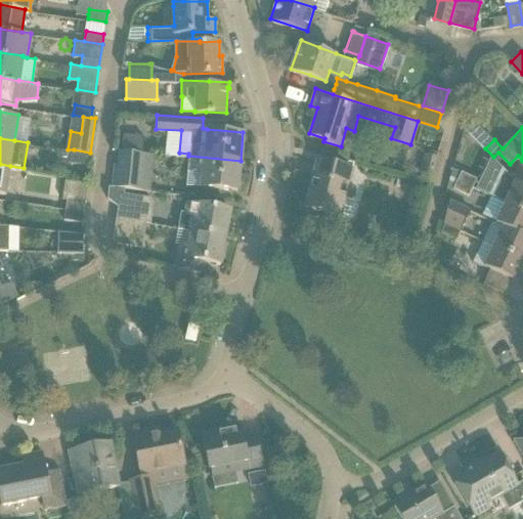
[(113,184),(149,187),(153,152),(120,148),(119,163),(115,162),(113,184)]
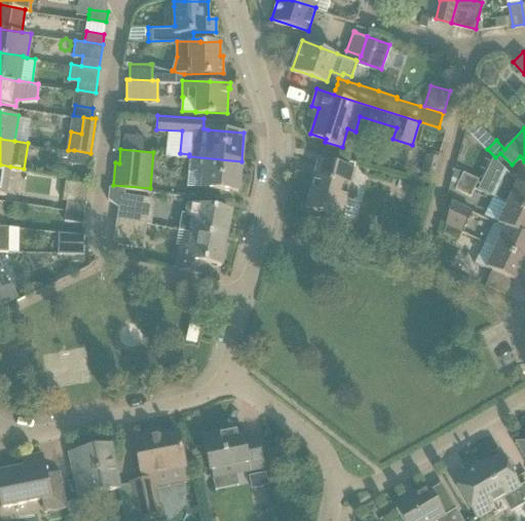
[(90,153),(74,150),(72,161),(88,163),(90,153)]
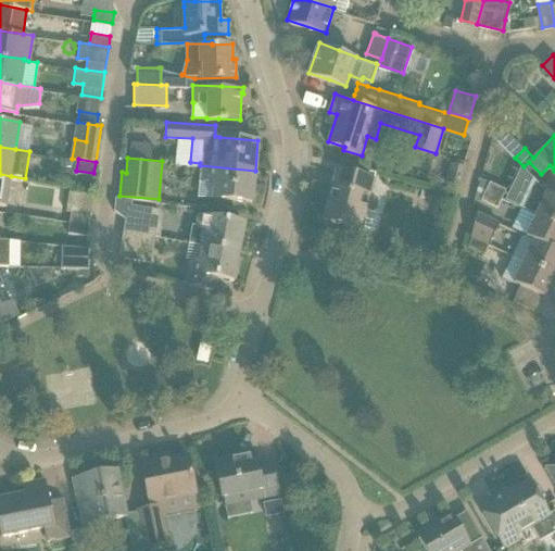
[(445,179),(458,184),(464,164),(451,160),(445,179)]
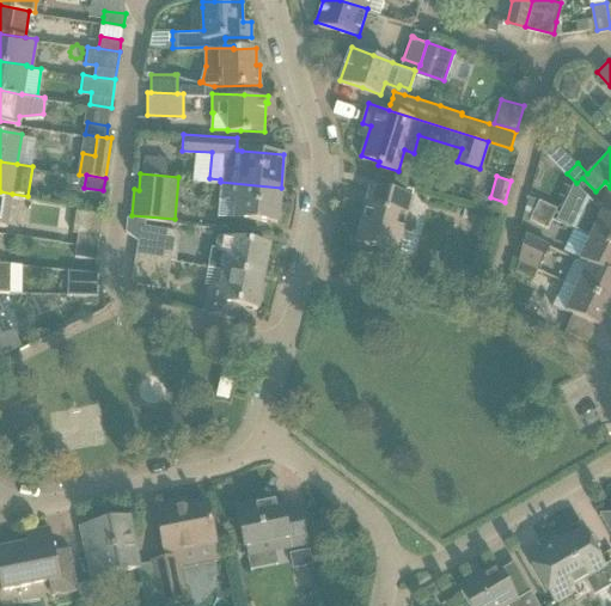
[(281,188),(220,182),(219,196),(238,197),(236,215),(254,218),(277,220),(281,188)]
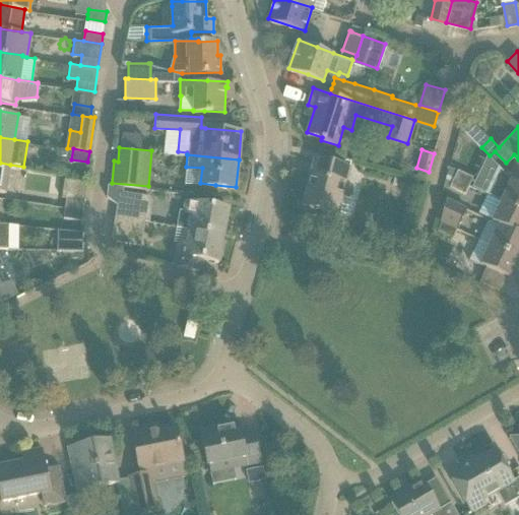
[(303,202),(338,211),(343,194),(347,195),(352,192),(353,186),(350,181),(346,180),(350,167),(315,157),(303,202)]
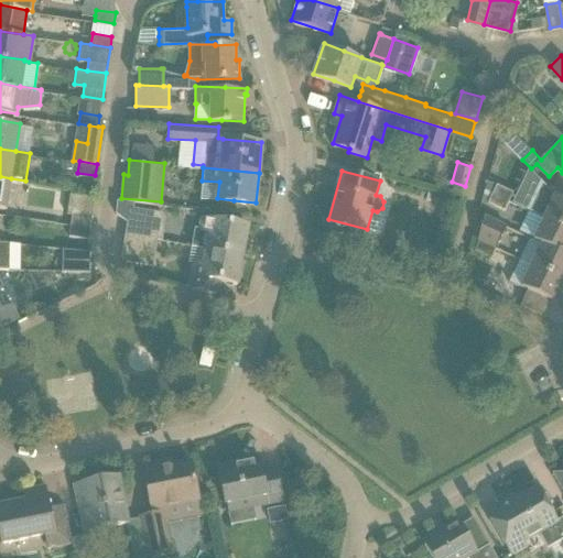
[(11,178),(0,176),(0,205),(7,207),(11,178)]
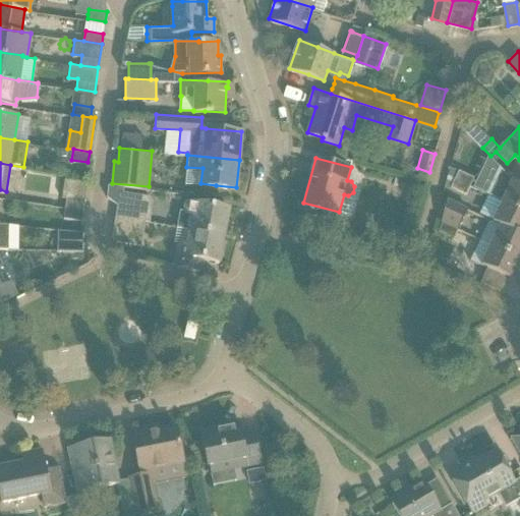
[(504,198),(503,199),(519,208),(519,182),(513,179),(499,164),(485,190),(504,198)]
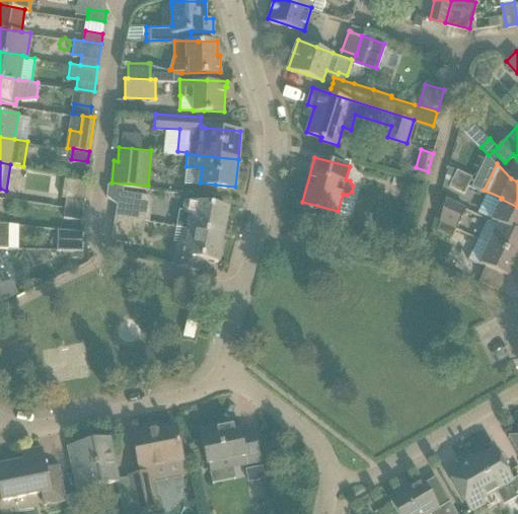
[(457,167),(453,175),(468,182),(472,174),(457,167)]
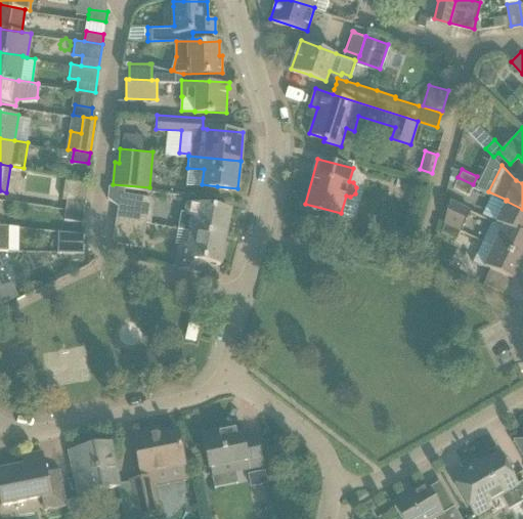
[(68,197),(66,207),(84,210),(89,180),(66,177),(62,197),(68,197)]
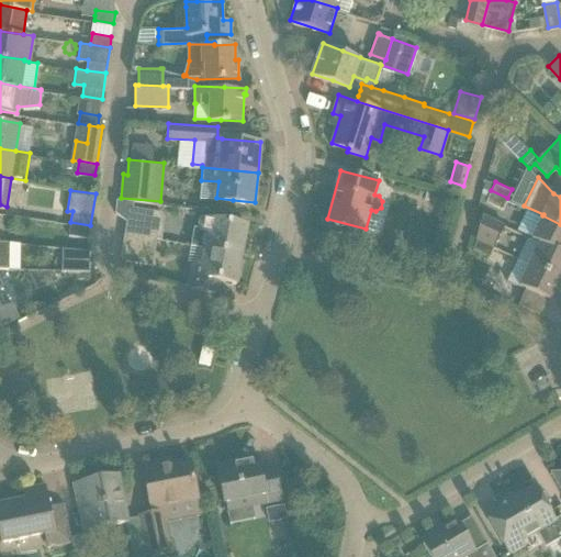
[(507,198),(491,190),(486,200),(503,208),(507,198)]
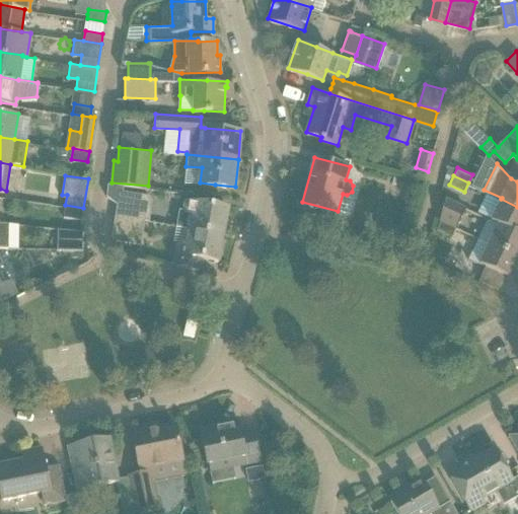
[(416,176),(401,178),(404,189),(418,186),(416,176)]
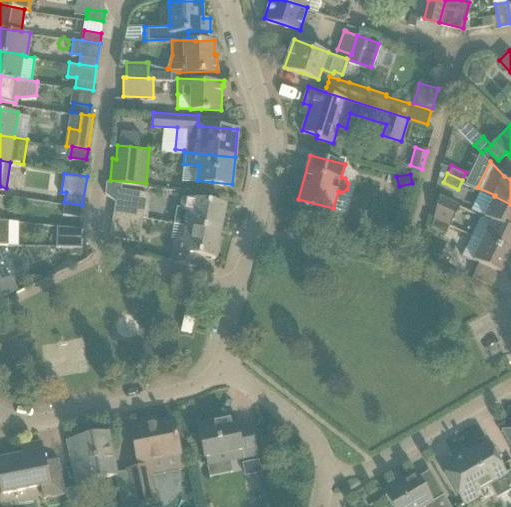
[(116,199),(114,210),(144,216),(144,215),(146,216),(150,196),(147,191),(138,190),(121,187),(122,182),(107,180),(105,191),(116,199)]
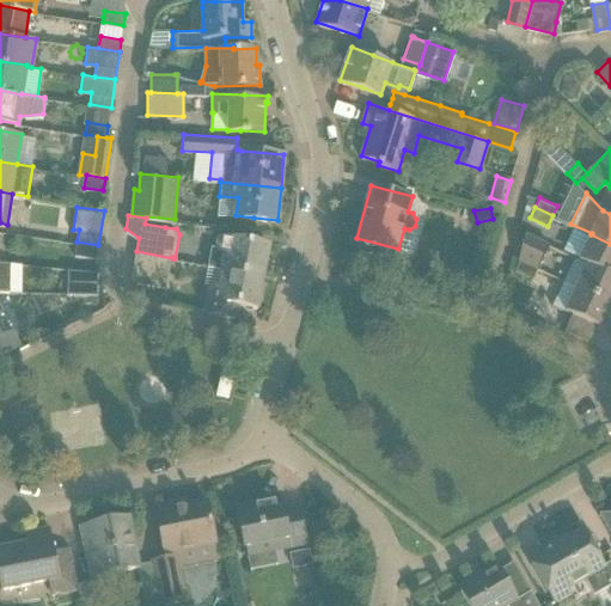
[(519,257),(520,258),(538,267),(549,243),(526,232),(519,257)]
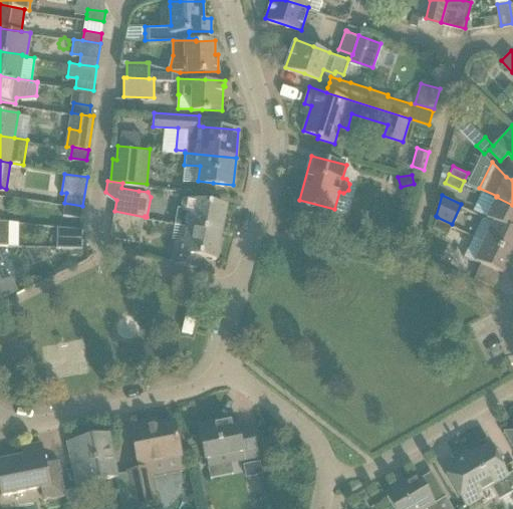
[(175,222),(190,225),(221,230),(226,204),(206,200),(186,196),(184,207),(178,206),(175,222)]
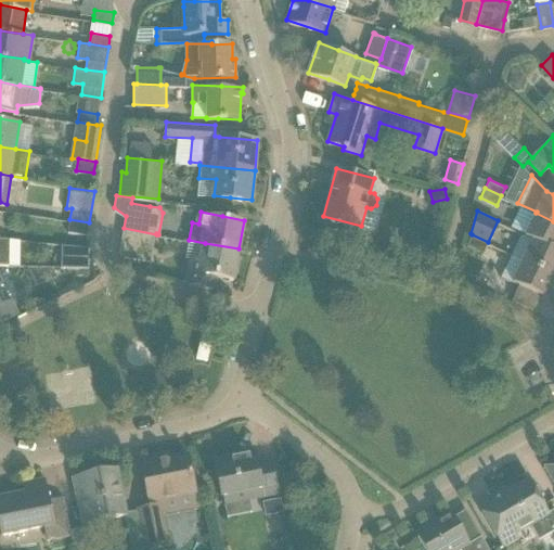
[(553,221),(536,213),(526,233),(553,247),(553,221)]
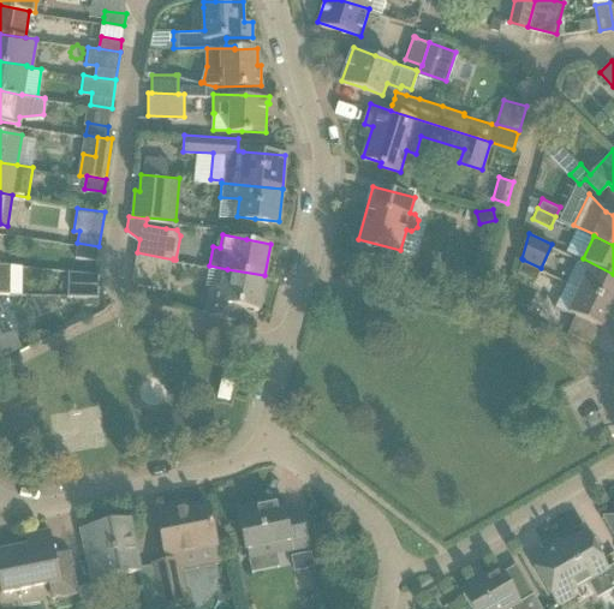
[(99,246),(77,243),(76,255),(97,258),(99,246)]
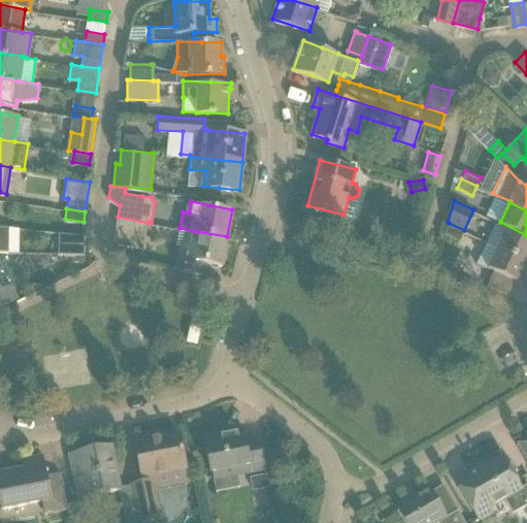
[(149,223),(118,217),(114,238),(116,242),(143,247),(147,227),(149,223)]
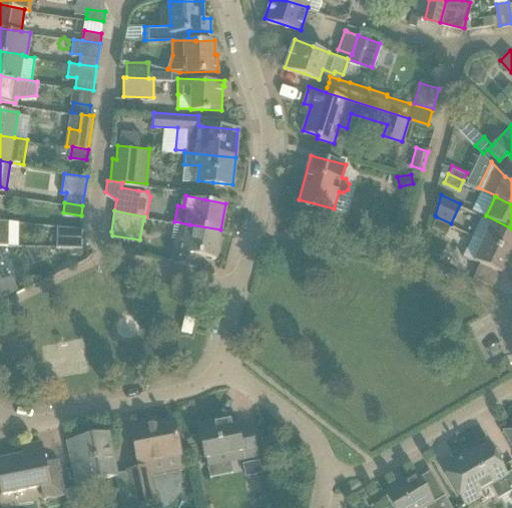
[(482,214),(473,233),(511,252),(511,228),(486,215),(486,216),(482,214)]
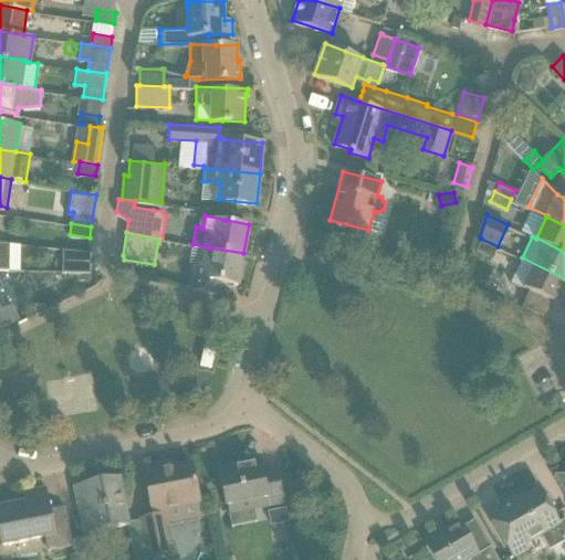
[(498,246),(481,239),(477,247),(493,255),(498,246)]
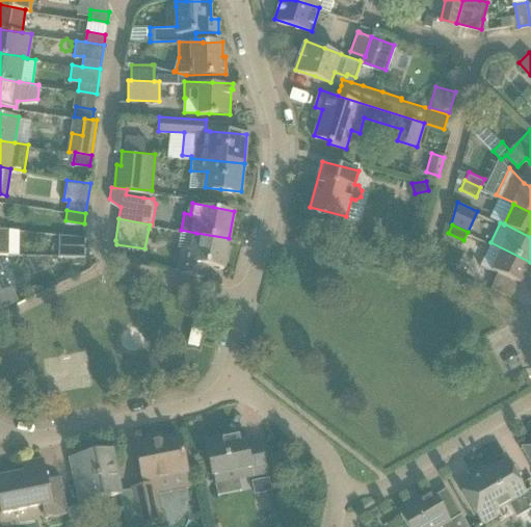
[(58,252),(88,255),(89,236),(58,233),(58,252)]
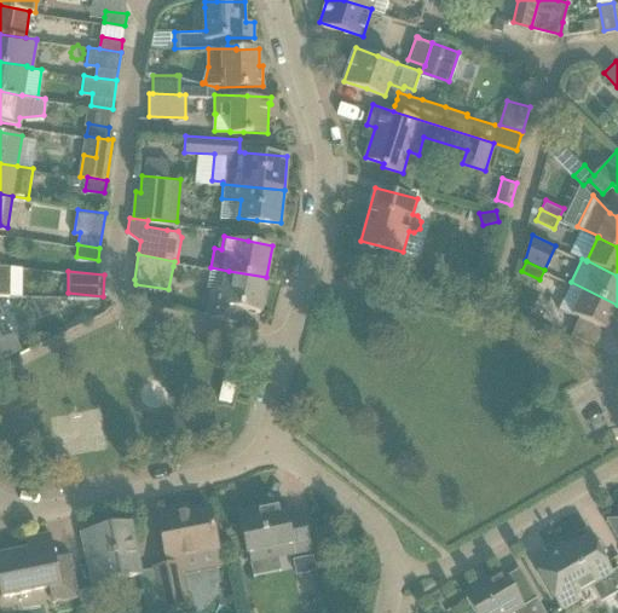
[(266,277),(229,271),(225,288),(214,287),(209,314),(238,319),(241,306),(260,310),(266,277)]
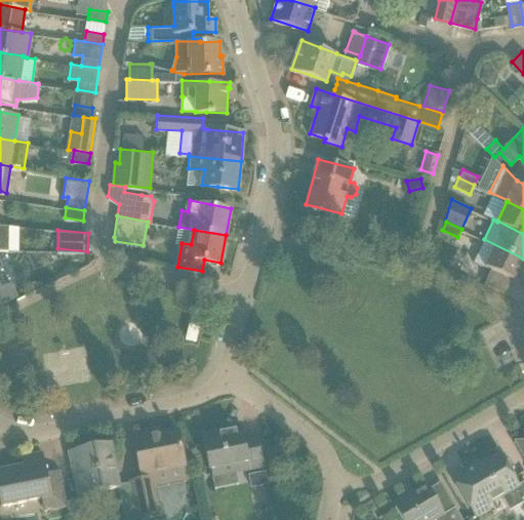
[(523,258),(484,239),(474,260),(492,269),(486,282),(508,291),(514,279),(517,280),(523,265),(523,258)]
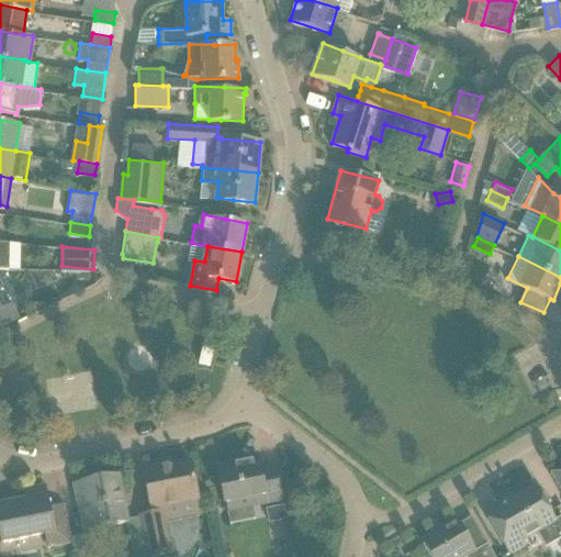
[(0,324),(18,315),(11,302),(0,308),(0,285),(2,285),(0,280),(0,324)]
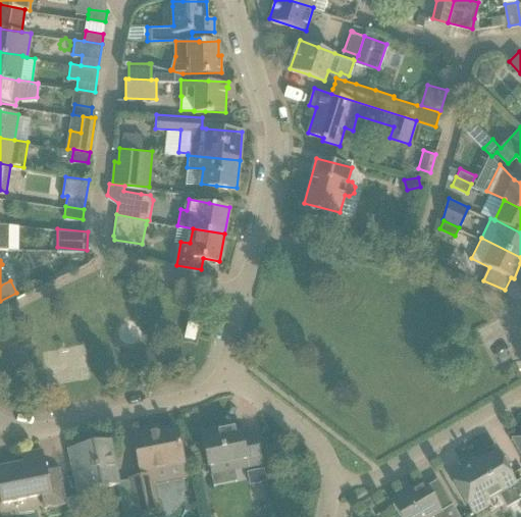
[(187,318),(184,332),(194,335),(195,332),(197,321),(187,318)]
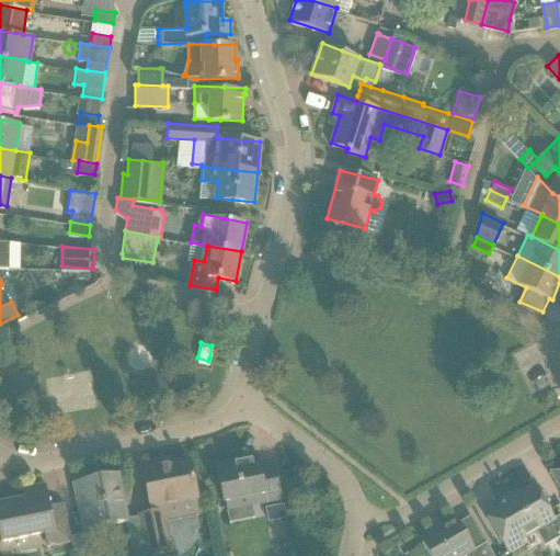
[(217,462),(221,483),(224,499),(227,498),(229,508),(263,500),(283,496),(275,462),(261,465),(259,456),(246,458),(244,456),(217,462)]
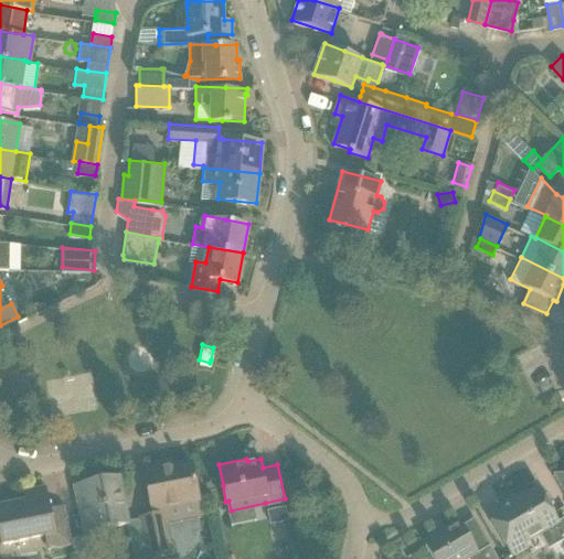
[(144,464),(148,486),(152,508),(199,498),(195,482),(191,460),(161,466),(160,461),(144,464)]
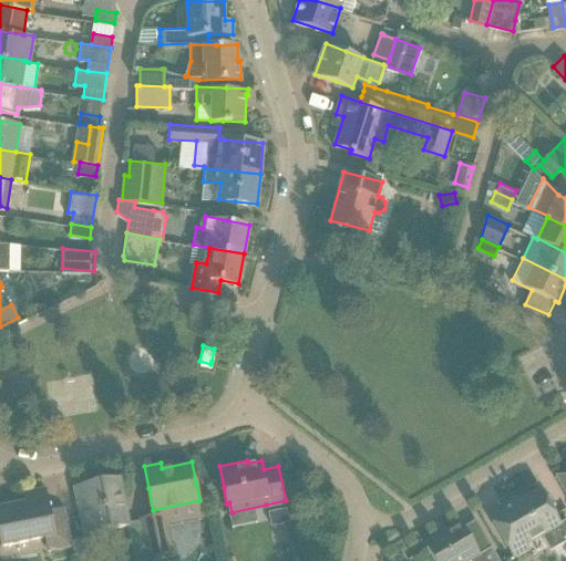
[(74,485),(84,532),(131,522),(125,498),(121,476),(74,485)]
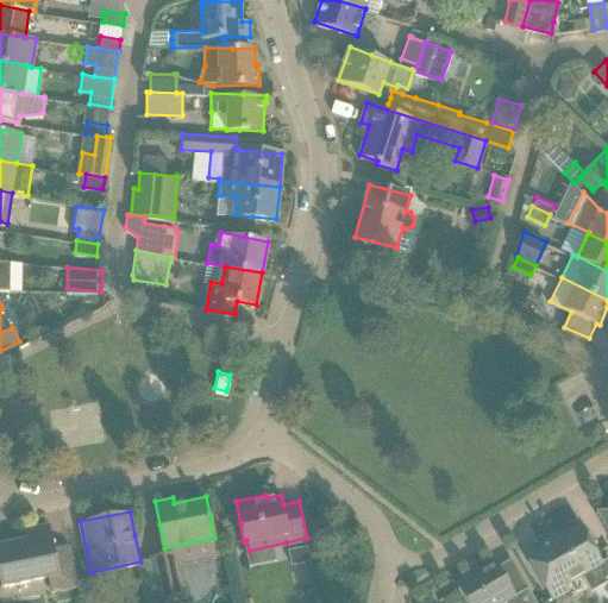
[(58,563),(55,546),(50,522),(25,528),(27,538),(0,542),(0,576),(1,584),(49,575),(51,591),(54,590),(56,596),(79,591),(76,580),(73,560),(58,563)]
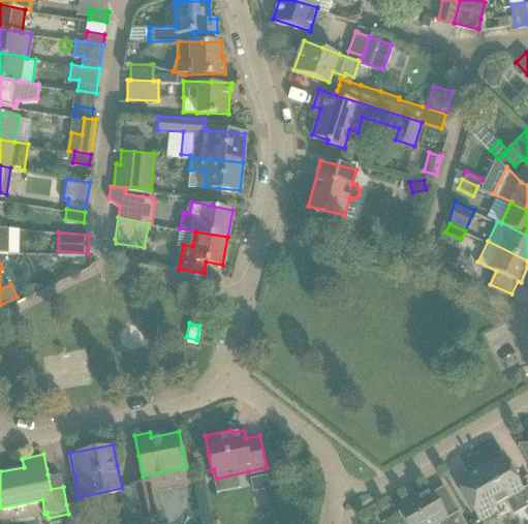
[(495,511),(492,505),(506,498),(514,511),(527,502),(527,483),(522,486),(504,455),(477,470),(474,466),(456,476),(479,520),(495,511)]
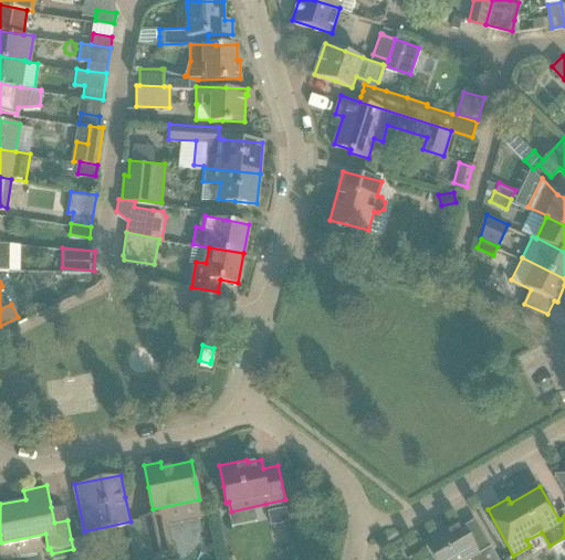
[(159,559),(158,556),(174,552),(165,511),(139,517),(148,558),(148,559),(159,559)]
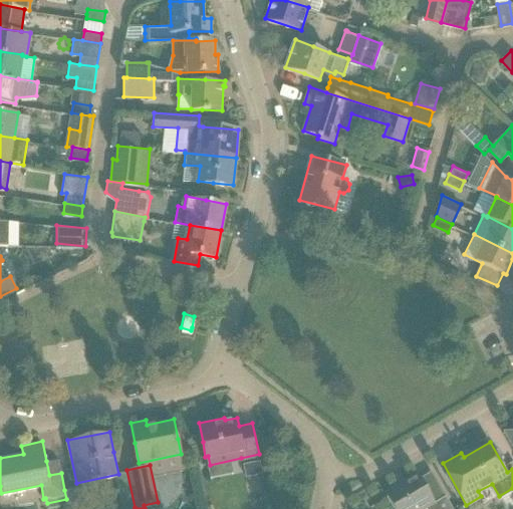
[(451,508),(454,508),(446,494),(435,500),(419,472),(386,491),(396,508),(451,508)]
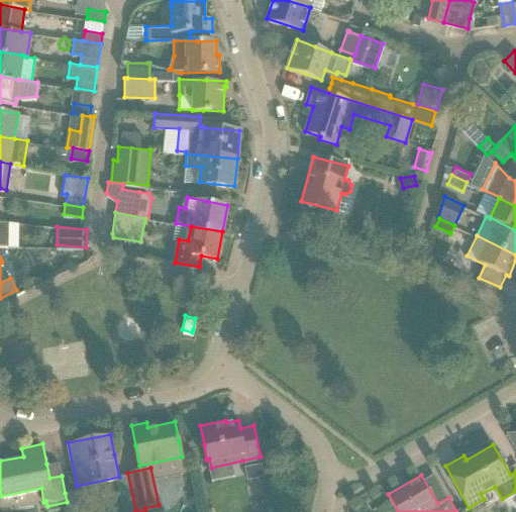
[(82,511),(79,491),(65,493),(67,502),(68,511),(82,511)]
